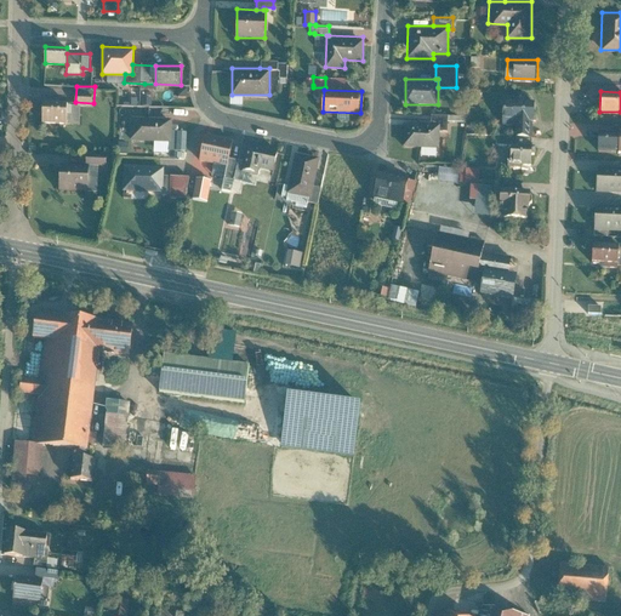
[(513,100),(505,100),(503,124),(513,124),(513,133),(531,133),(531,121),(534,121),(534,100),(525,100),(525,96),(513,96),(513,100)]
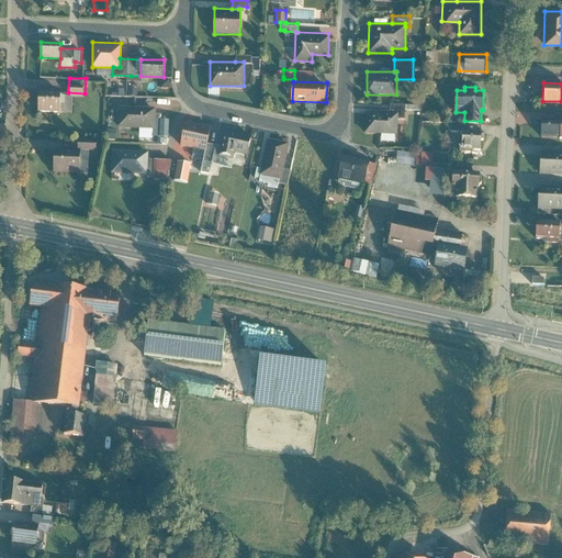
[(74,93),(38,93),(38,111),(72,111),(74,93)]
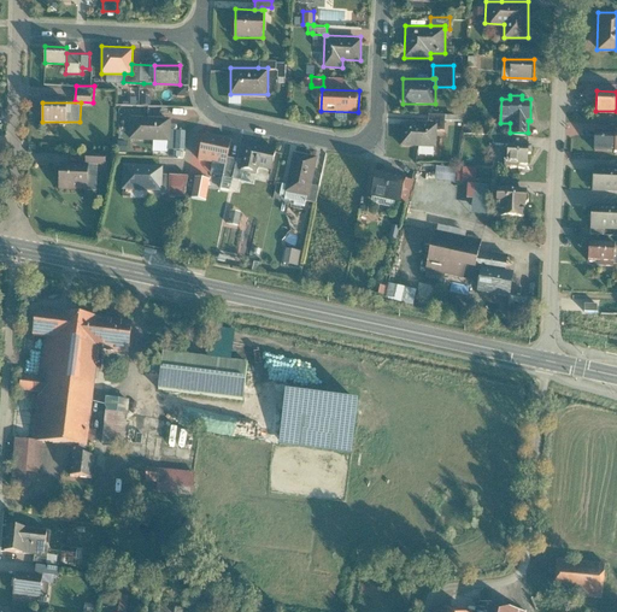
[(438,121),(438,129),(446,129),(446,113),(428,113),(428,121),(438,121)]
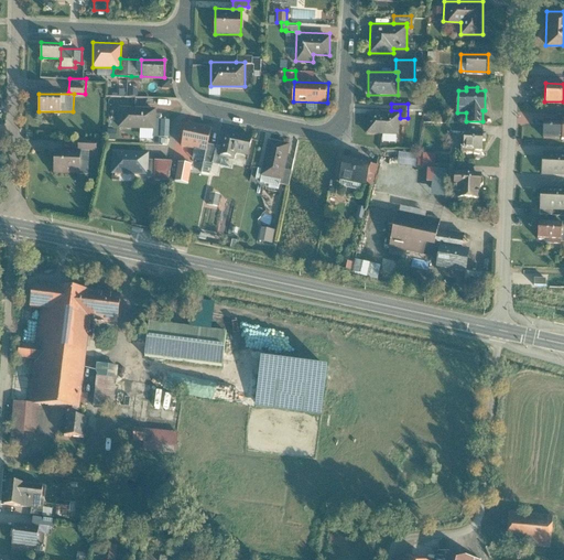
[(158,108),(120,107),(119,127),(151,128),(156,128),(156,118),(158,108)]
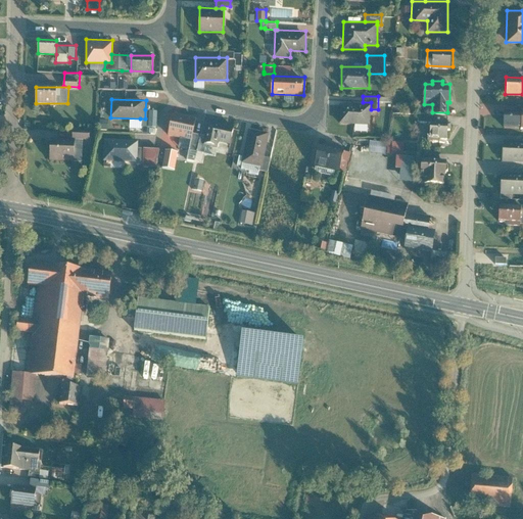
[(371,102),(363,102),(340,102),(340,124),(371,124),(371,109),(371,102)]
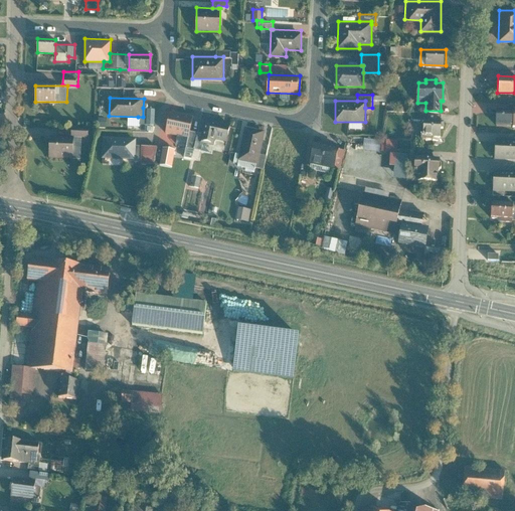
[(498,108),(497,124),(512,124),(512,126),(514,125),(514,107),(513,107),(513,109),(498,108)]
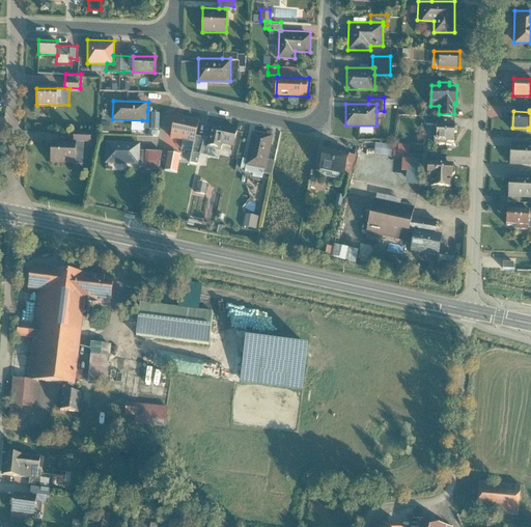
[(147,120),(142,120),(142,128),(161,129),(162,112),(147,111),(147,120)]
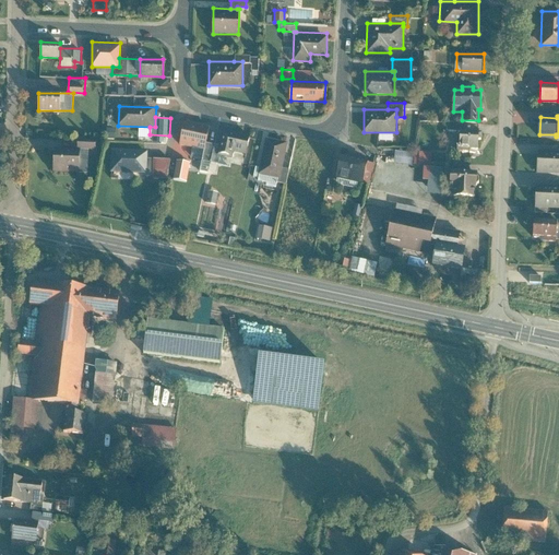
[(179,142),(205,149),(207,141),(211,127),(185,120),(179,142)]
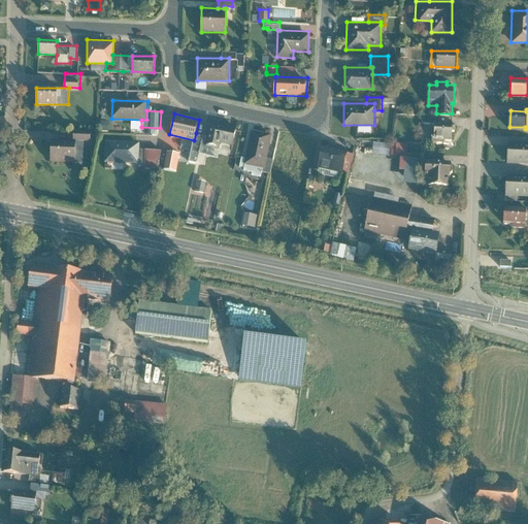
[(109,120),(101,120),(101,129),(109,129),(109,120)]
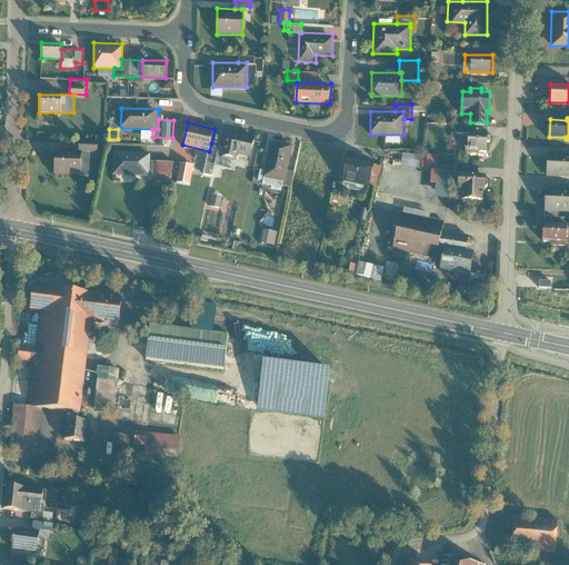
[(256,136),(229,129),(225,147),(222,156),(236,159),(237,154),(250,157),(256,136)]
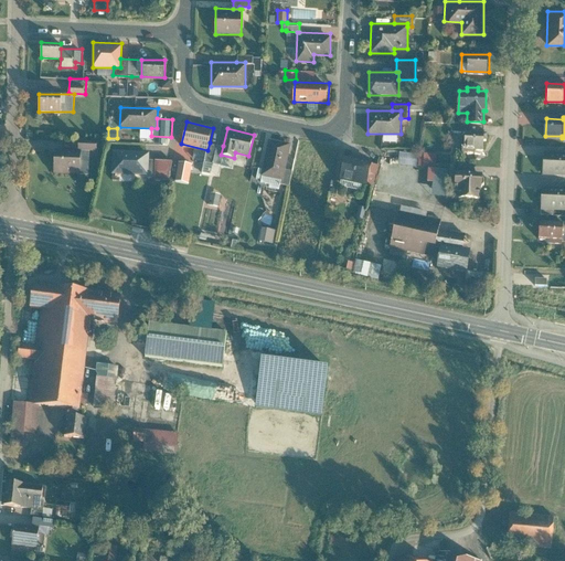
[(483,130),(465,130),(465,148),(486,149),(486,130),(483,130)]
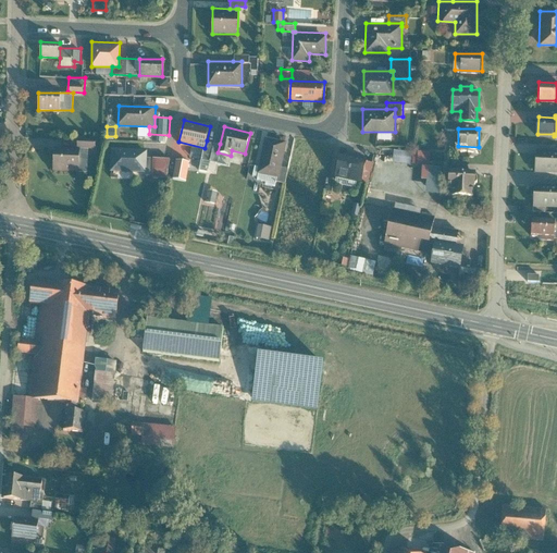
[(76,147),(95,147),(95,136),(77,136),(76,147)]
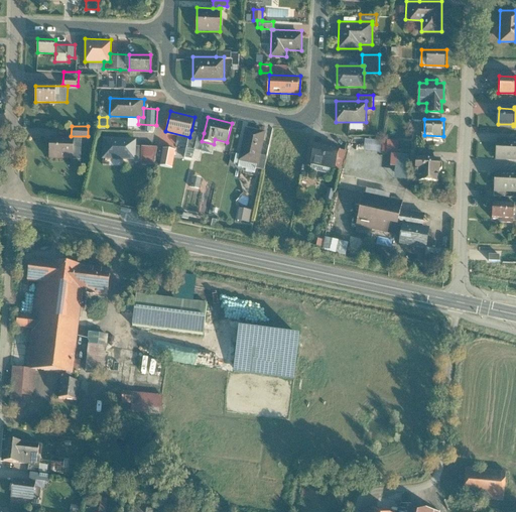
[(265,130),(244,126),(238,159),(256,163),(258,163),(260,153),(265,130)]
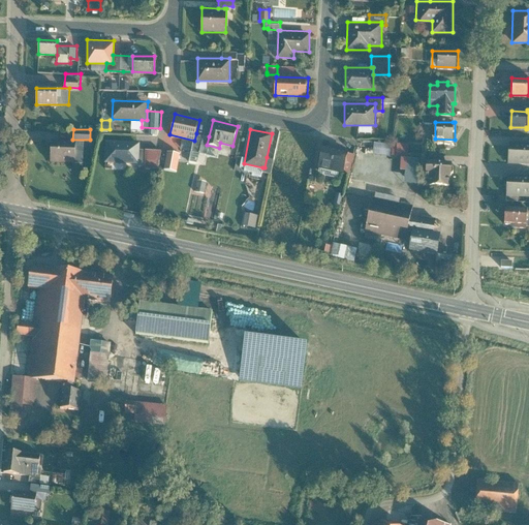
[(196,133),(194,141),(192,151),(205,154),(207,145),(209,136),(196,133)]
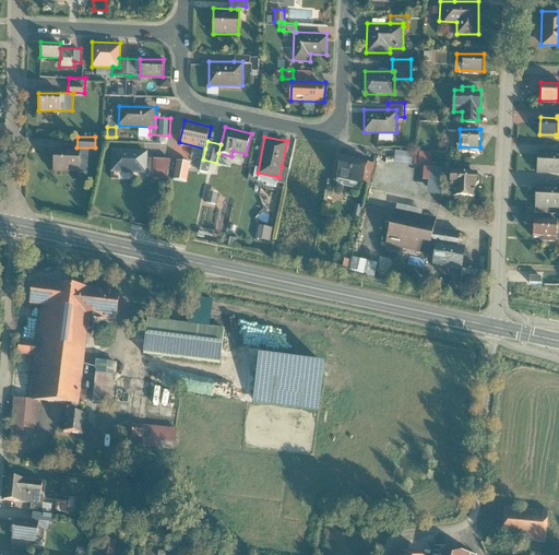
[(79,170),(79,149),(55,148),(55,170),(79,170)]
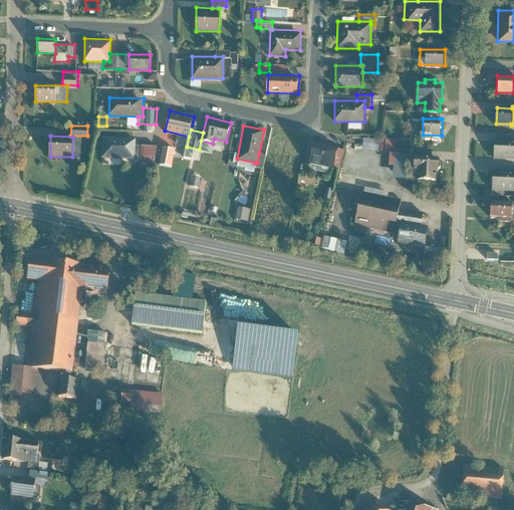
[(133,158),(135,158),(136,145),(136,137),(102,137),(101,157),(133,158)]
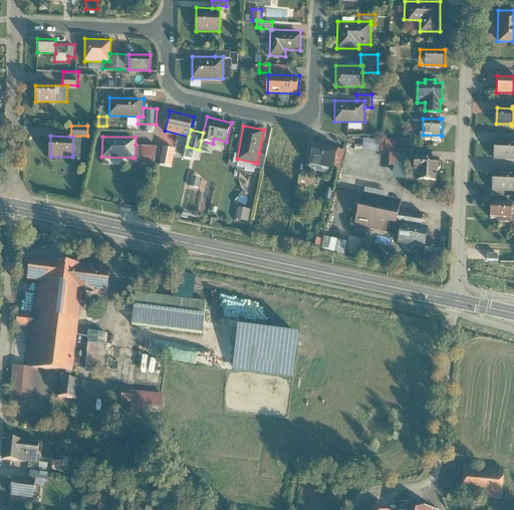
[(379,139),(363,137),(361,148),(377,150),(379,139)]
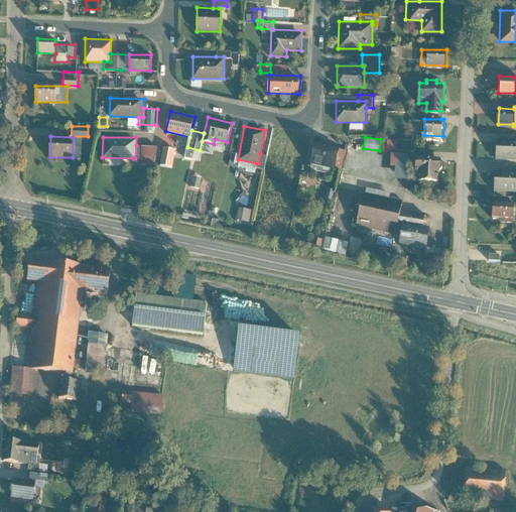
[(381,148),(397,149),(398,138),(382,137),(381,148)]
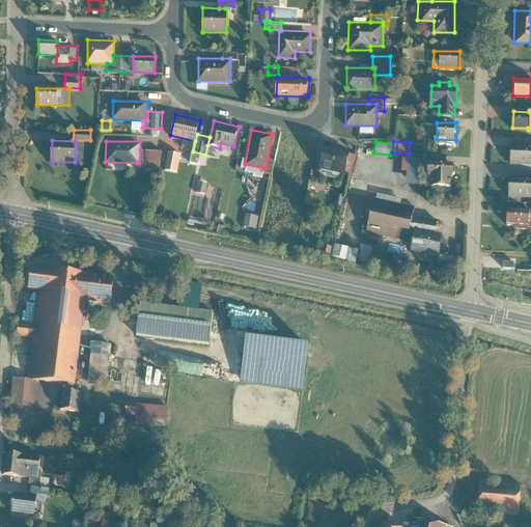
[(530,142),(509,142),(509,163),(530,163),(530,142)]
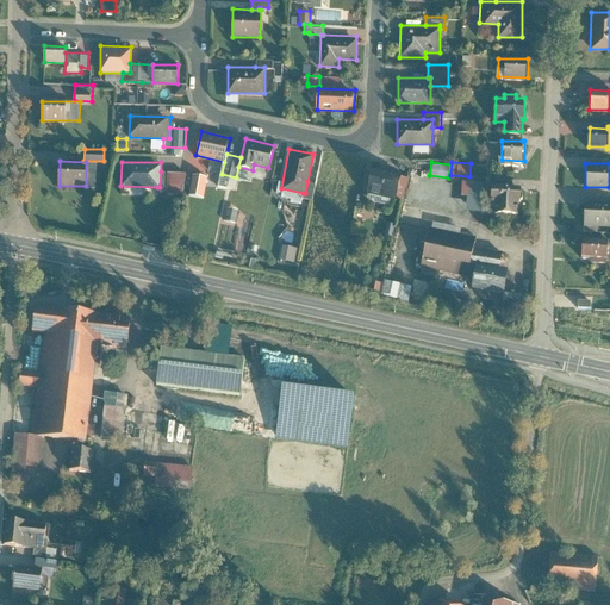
[(400,175),(373,170),(368,194),(396,199),(400,175)]
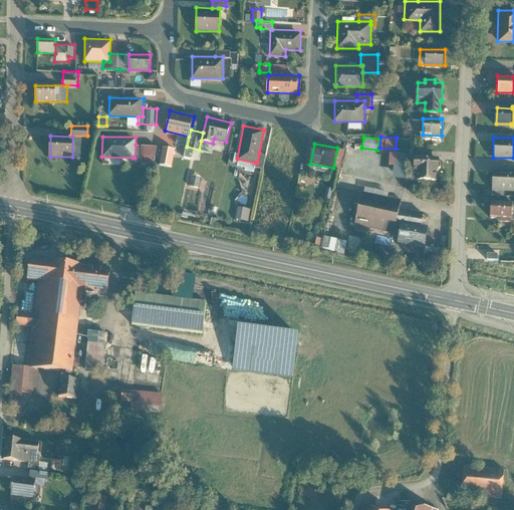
[(156,146),(136,145),(135,158),(133,158),(133,160),(140,160),(140,162),(155,162),(156,146)]
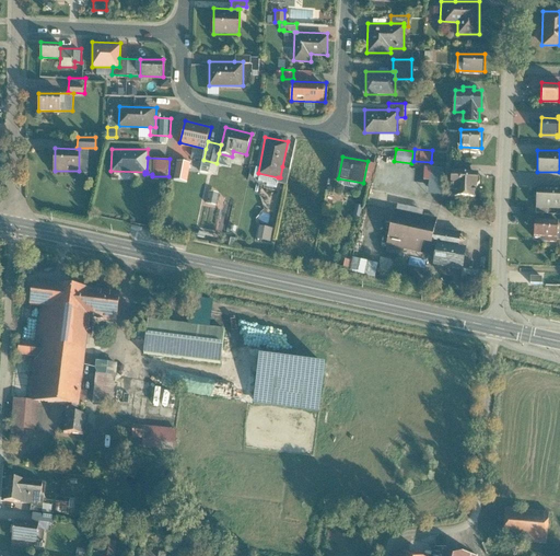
[(447,166),(423,165),(423,180),(430,180),(429,194),(445,194),(447,166)]
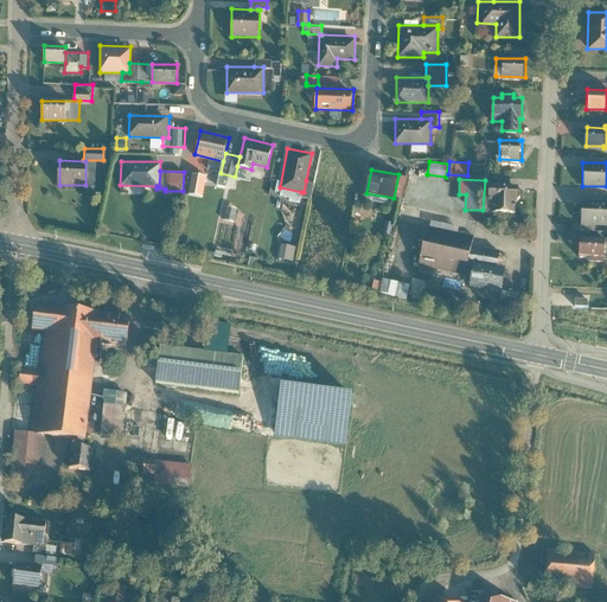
[(313,181),(306,180),(304,192),(301,192),(301,196),(310,198),(313,181)]
